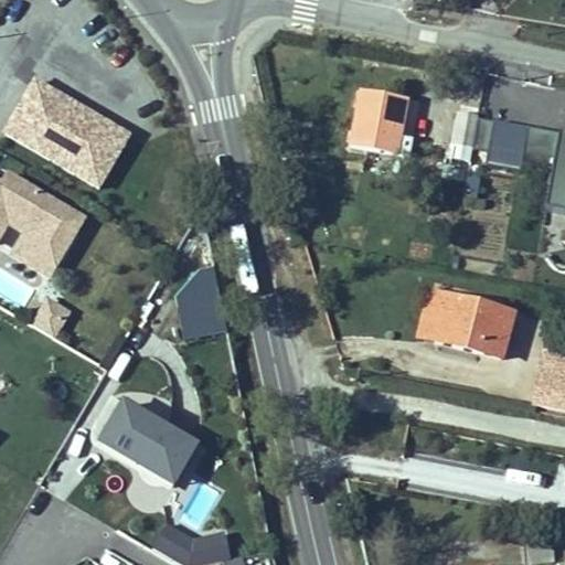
[(31,76),(0,127),(0,131),(99,191),(132,136),(31,76)]
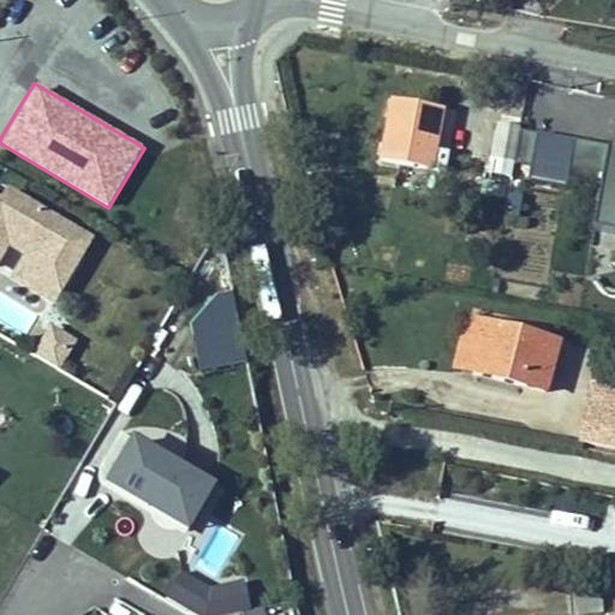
[(441,114),(392,105),(381,160),(445,173),(448,155),(435,153),(441,114)]
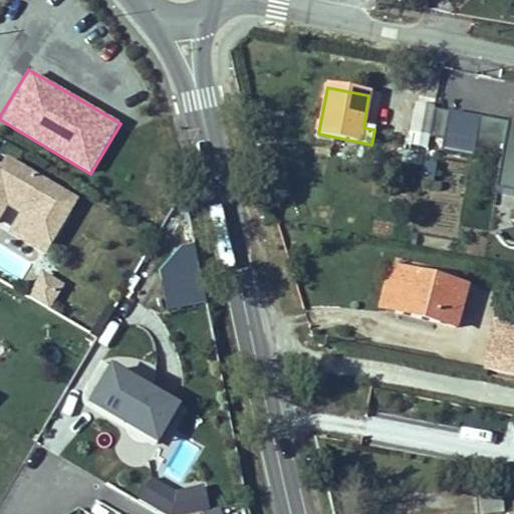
[(416,105),(412,132),(430,136),(435,109),(416,105)]
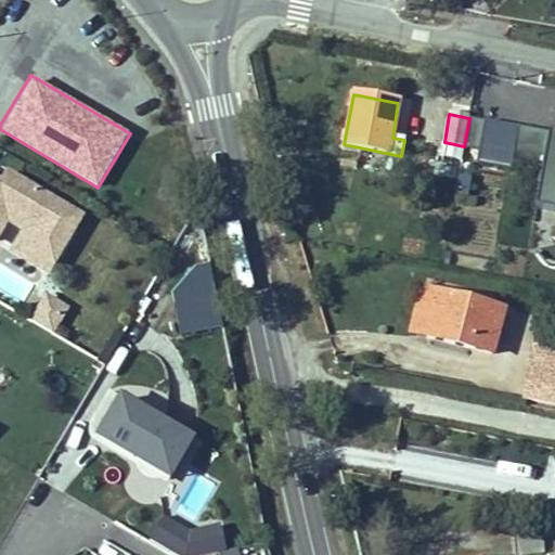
[(485,120),(469,118),(464,146),(479,149),(485,120)]
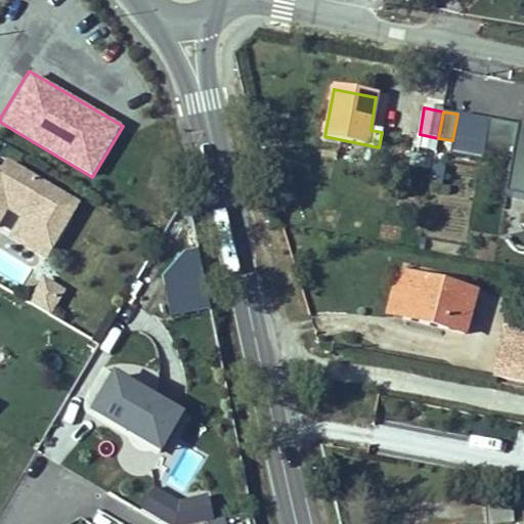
[(0,232),(41,256),(73,202),(1,161),(0,162),(0,232)]
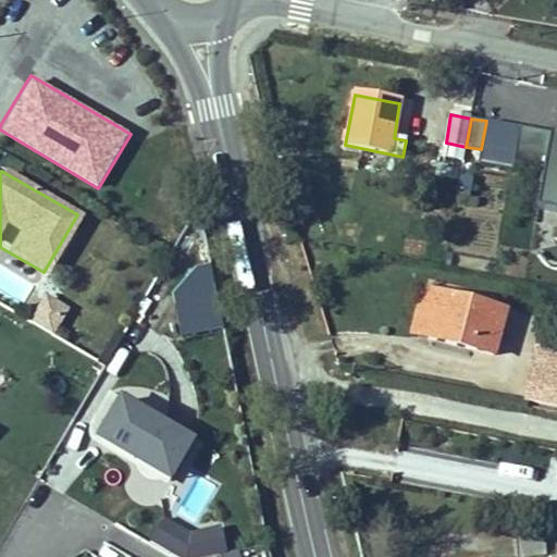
[(556,210),(540,209),(539,223),(556,224),(556,210)]
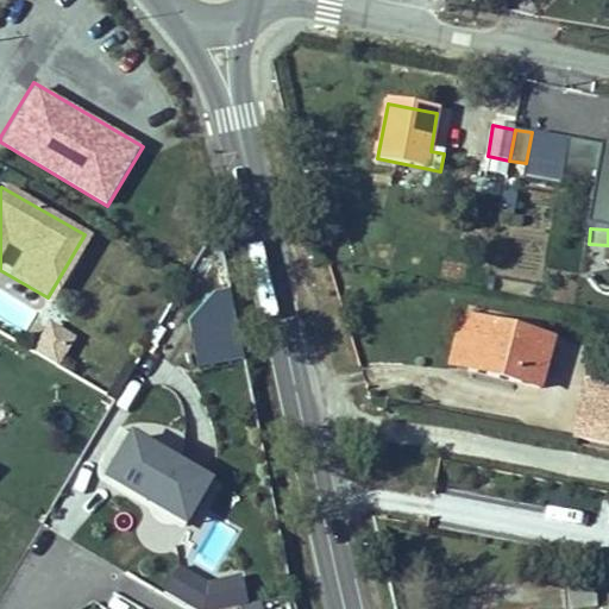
[(230,297),(182,309),(198,371),(246,359),(230,297)]
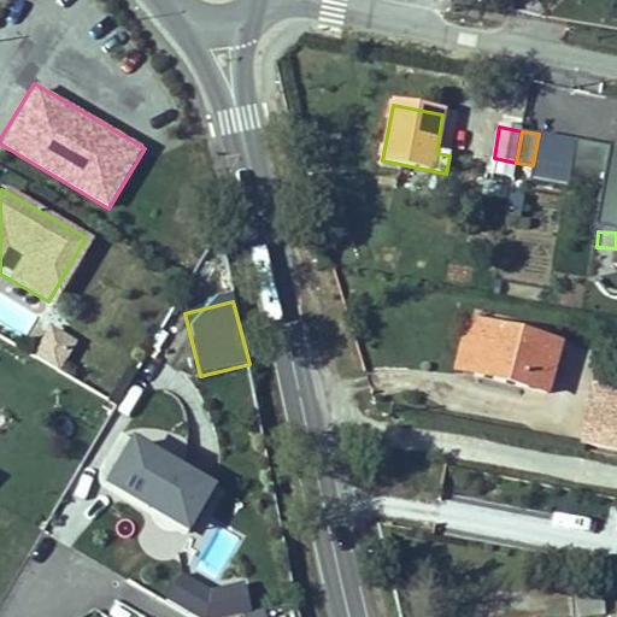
[(468,323),(456,371),(547,393),(559,346),(468,323)]
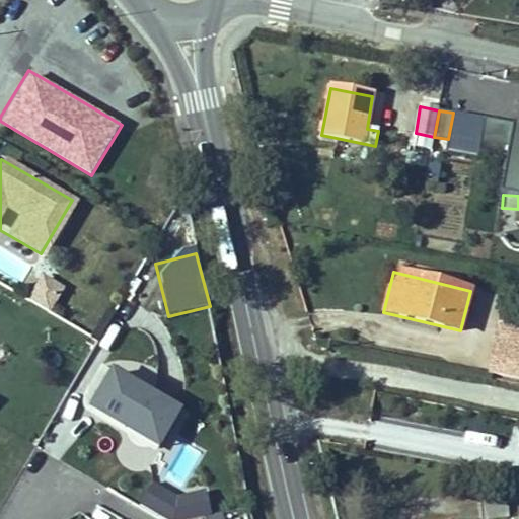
[(56,287),(38,276),(25,296),(45,307),(56,287)]
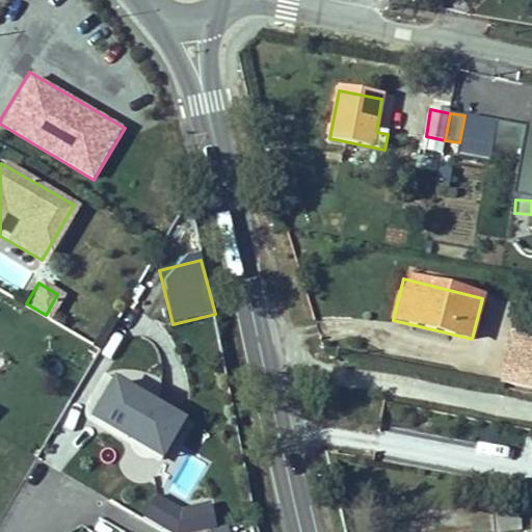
[(531,329),(507,325),(501,380),(531,384),(531,329)]
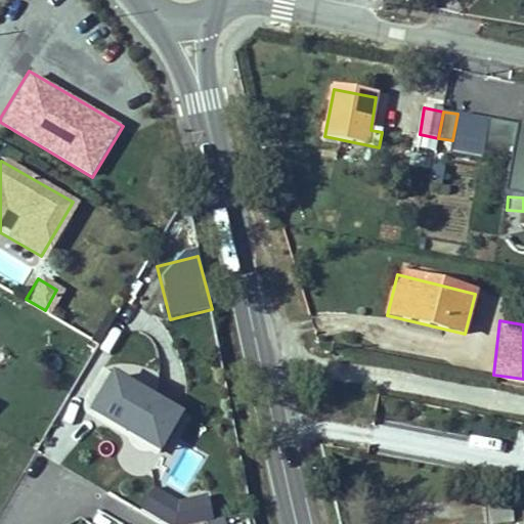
[(94,364),(72,403),(143,444),(166,406),(94,364)]
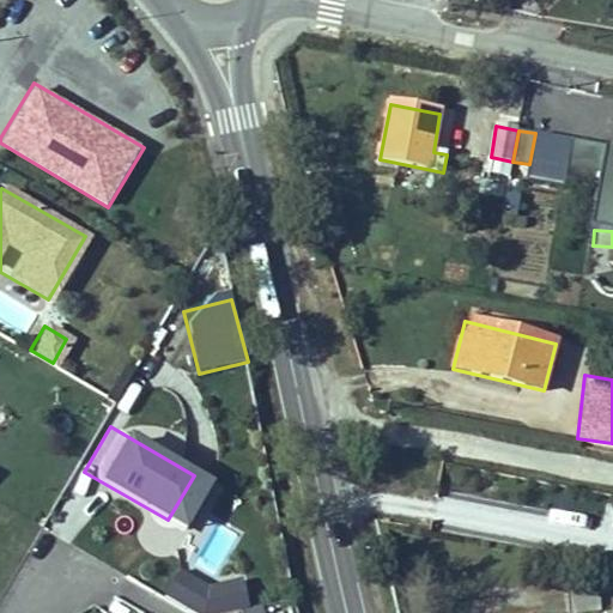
[(565,577),(568,612),(587,612),(598,612),(594,576),(565,577)]
